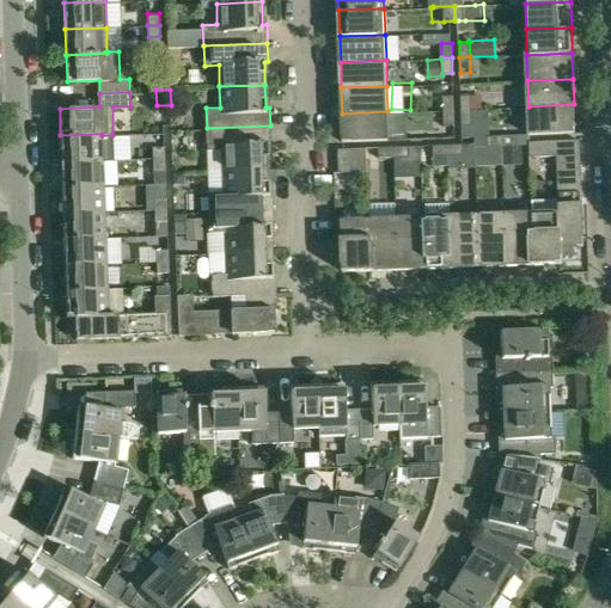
[(471,93),(460,93),(462,109),(472,108),(471,93)]
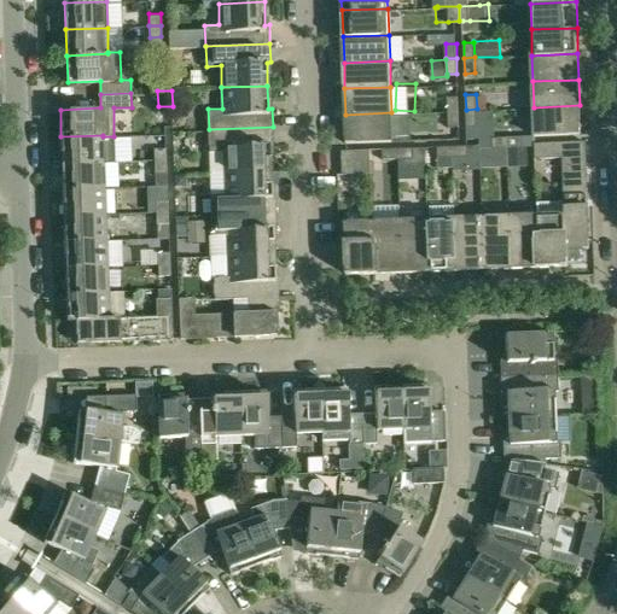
[(459,110),(458,95),(447,95),(448,111),(459,110)]
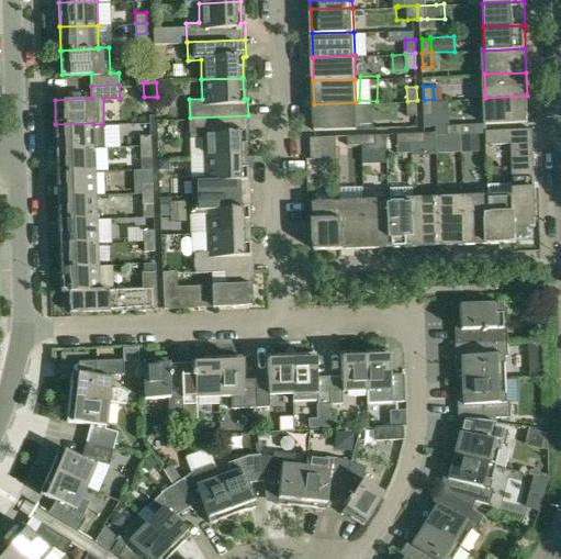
[(486,122),(528,121),(527,96),(485,98),(486,122)]
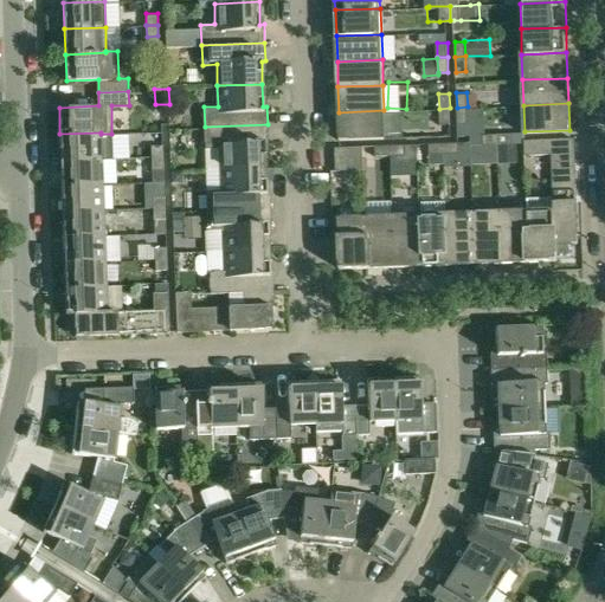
[(468,122),(468,107),(457,108),(457,123),(468,122)]
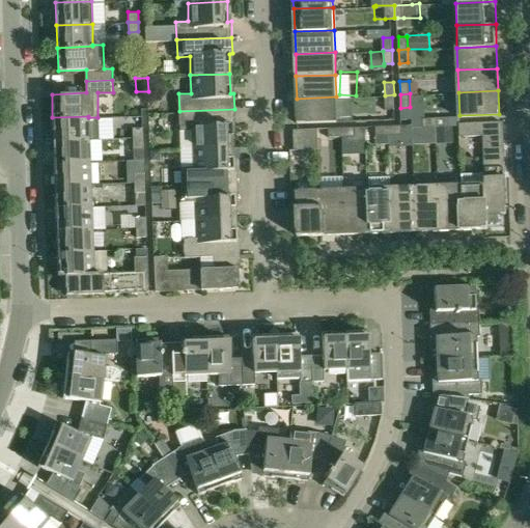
[(394,108),(394,94),(385,95),(385,108),(394,108)]
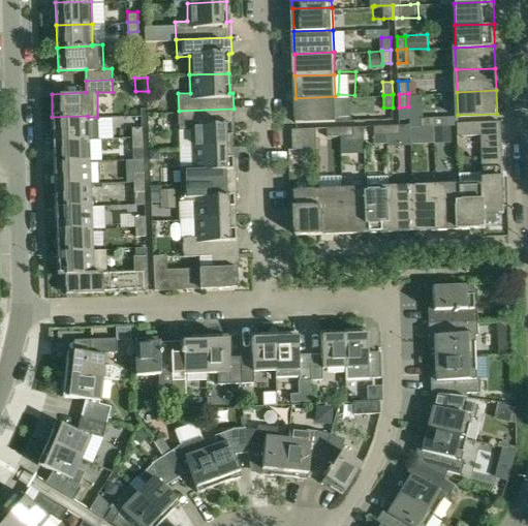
[(297,121),(336,120),(335,96),(296,98),(297,121)]
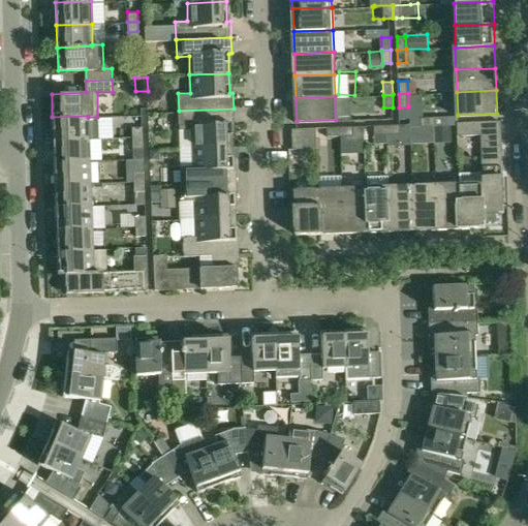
[(191,128),(192,147),(231,145),(230,125),(234,125),(234,109),(179,111),(179,128),(191,128)]
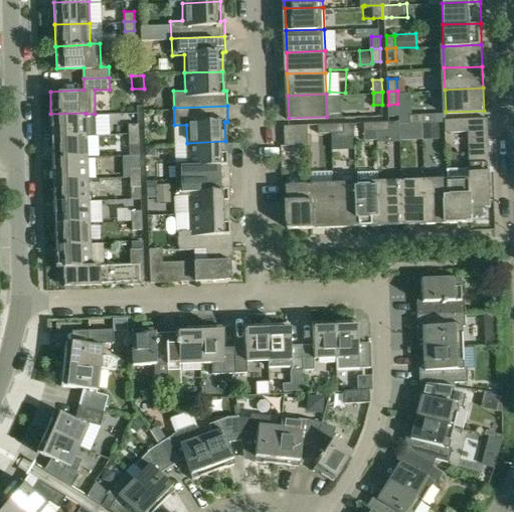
[(436,121),(435,113),(435,112),(422,113),(423,121),(436,121)]
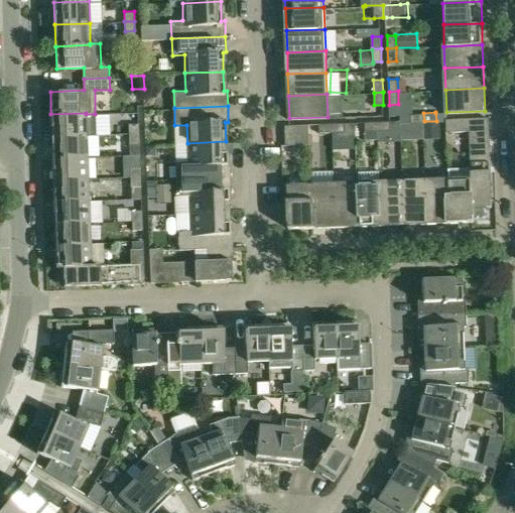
[(50,114),(51,136),(96,134),(95,114),(86,114),(86,113),(50,114)]
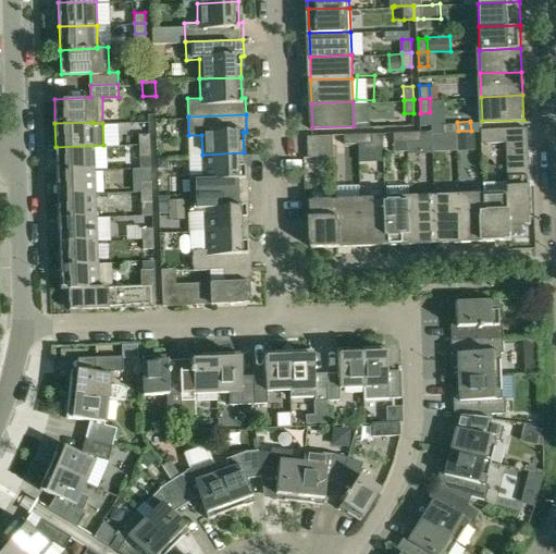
[(444,132),(458,131),(457,122),(444,123),(444,132)]
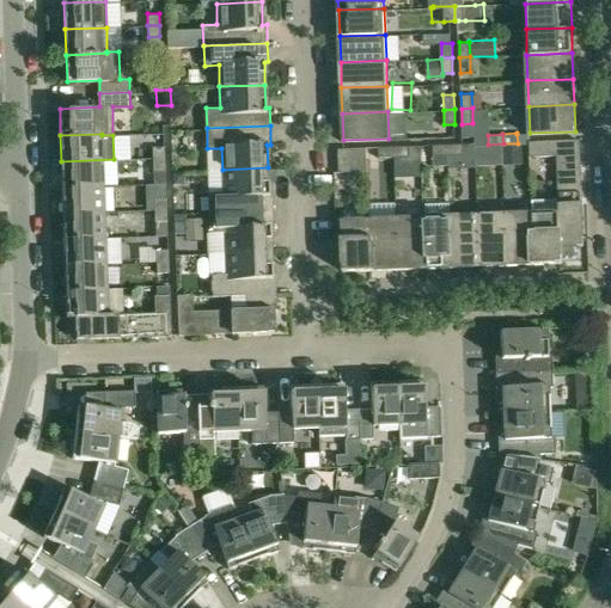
[(580,139),(550,140),(551,154),(557,154),(560,198),(560,210),(561,210),(562,245),(563,245),(585,244),(580,139)]
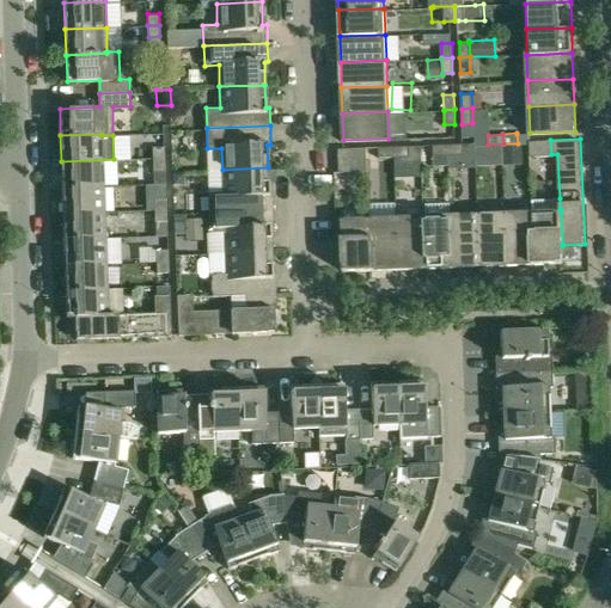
[(531,155),(551,154),(550,140),(531,140),(531,155)]
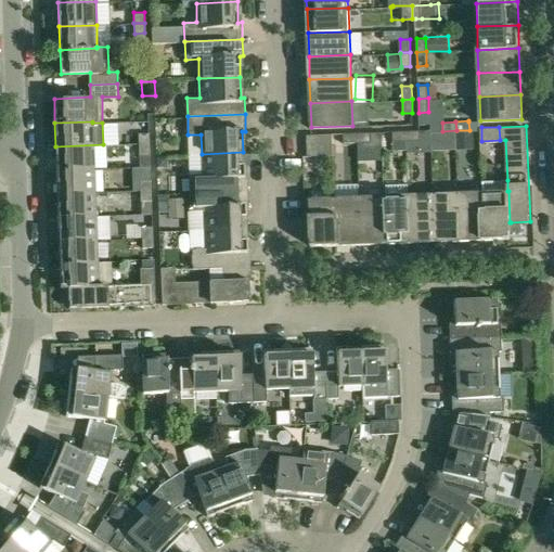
[(421,129),(407,130),(407,139),(421,139),(421,129)]
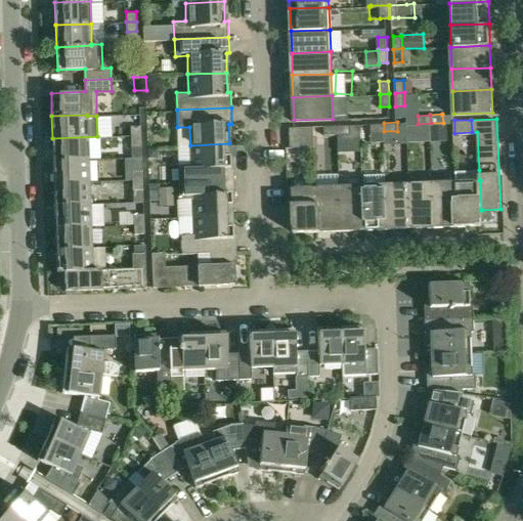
[(443,123),(431,123),(431,140),(448,139),(447,122),(443,123)]
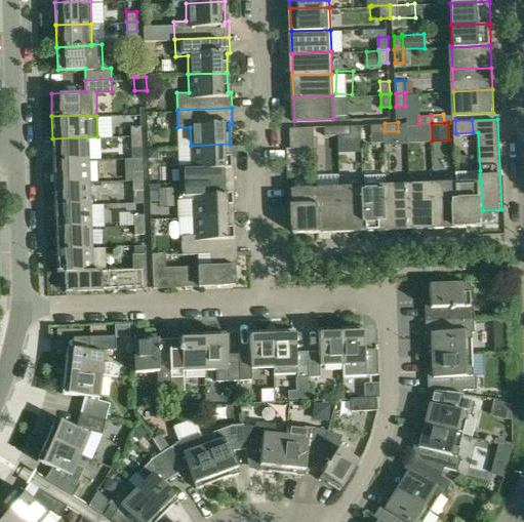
[(372,132),(385,131),(385,123),(371,124),(372,132)]
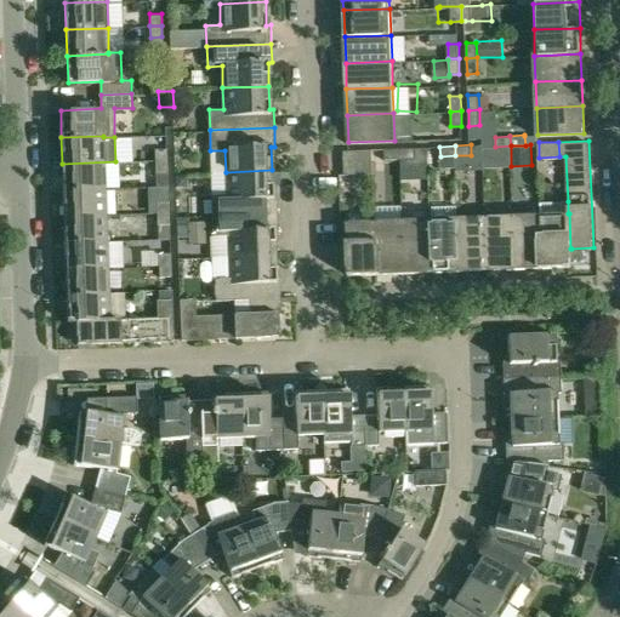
[(168,159),(166,147),(154,148),(154,160),(168,159)]
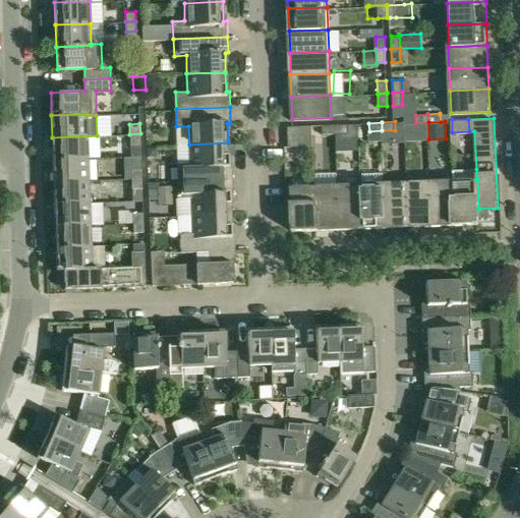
[(323,133),(336,132),(336,123),(322,124),(323,133)]
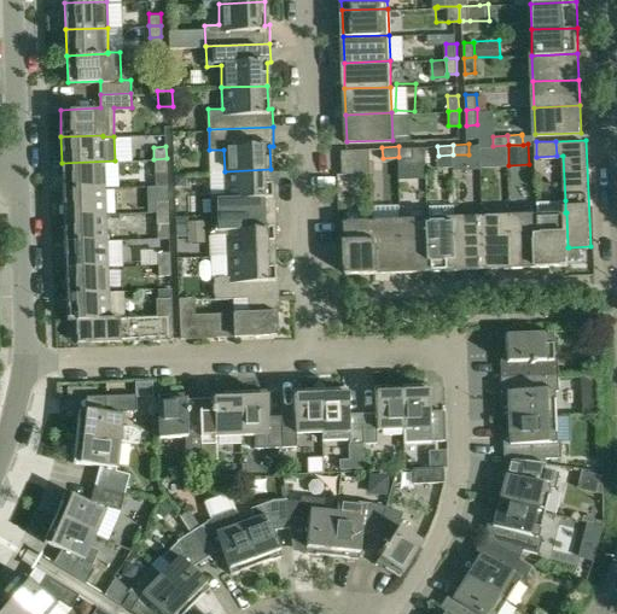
[(399,157),(413,156),(413,146),(399,146),(399,157)]
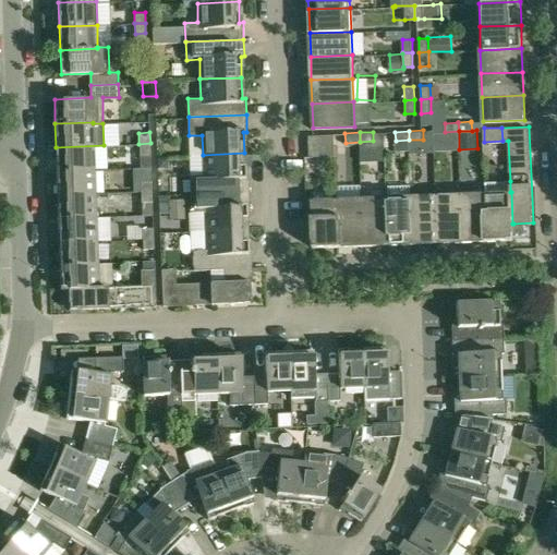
[(335,155),(334,133),(309,134),(310,156),(335,155)]
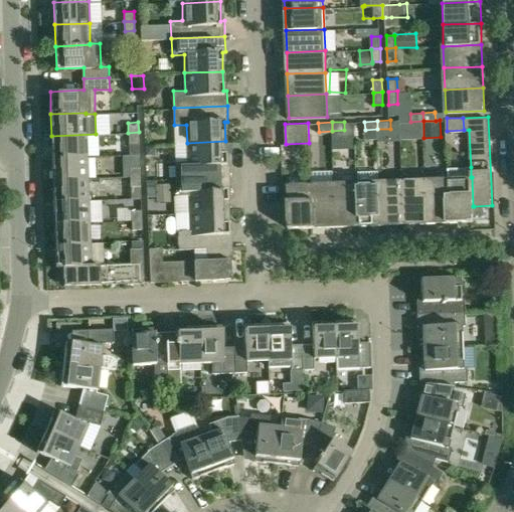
[(139,142),(139,132),(128,133),(129,142),(139,142)]
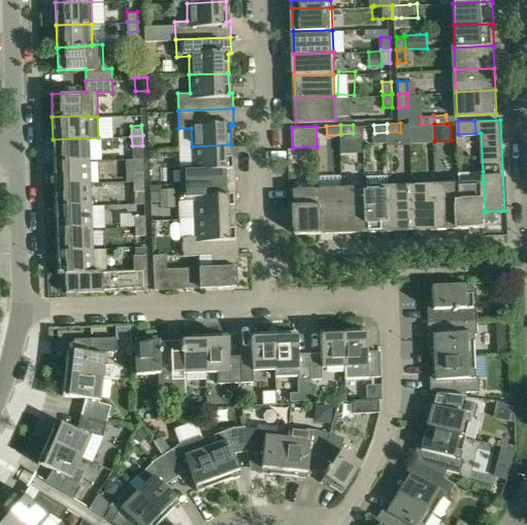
[(53,139),(54,161),(90,160),(89,138),(98,137),(53,139)]
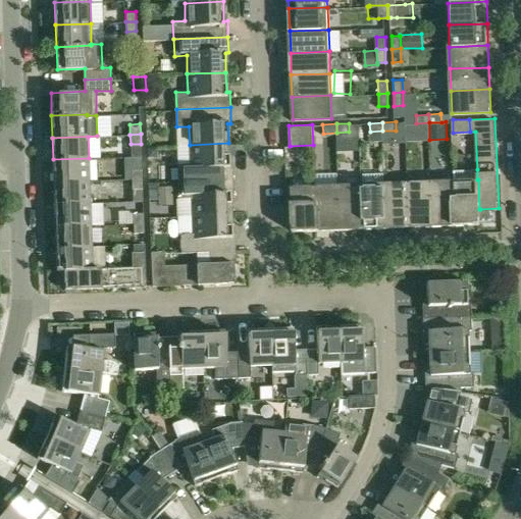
[(178,163),(178,180),(232,178),(232,162),(229,163),(228,143),(190,145),(191,163),(178,163)]
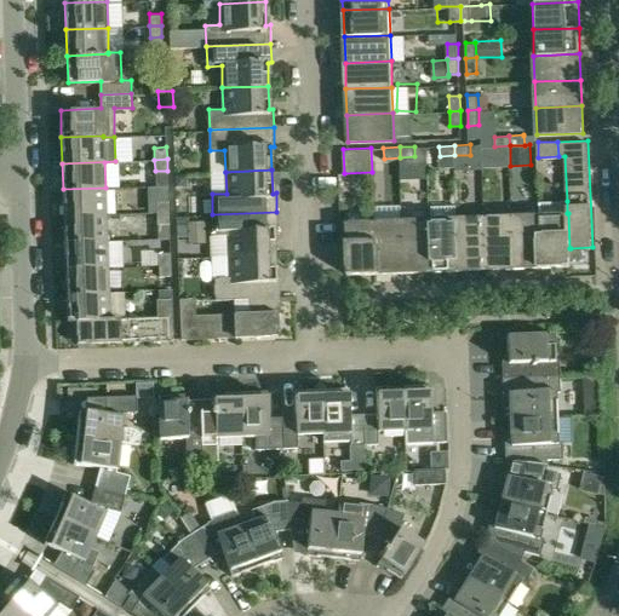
[(176,185),(183,185),(187,182),(187,174),(175,174),(176,185)]
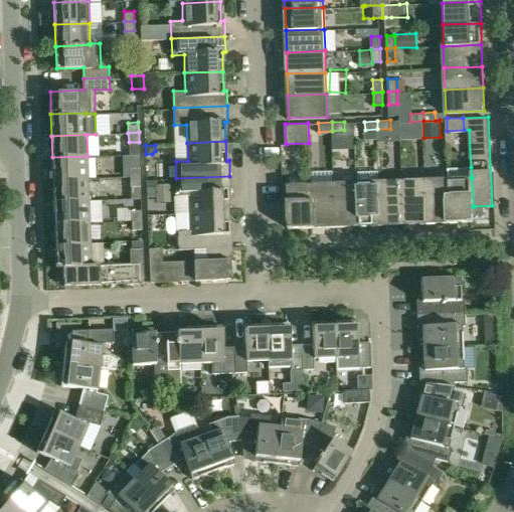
[(52,157),(53,179),(89,177),(88,156),(52,157)]
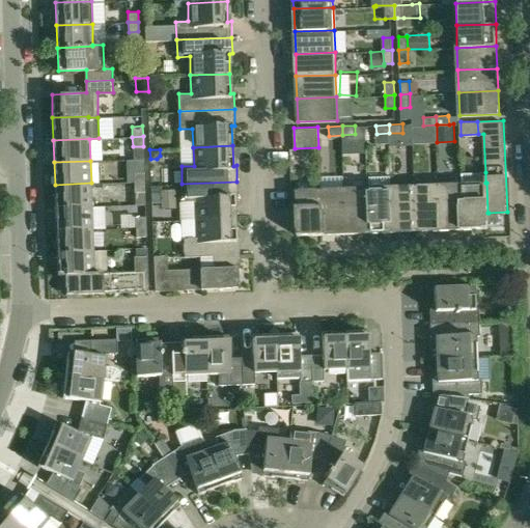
[(134,171),(134,182),(144,181),(144,171),(134,171)]
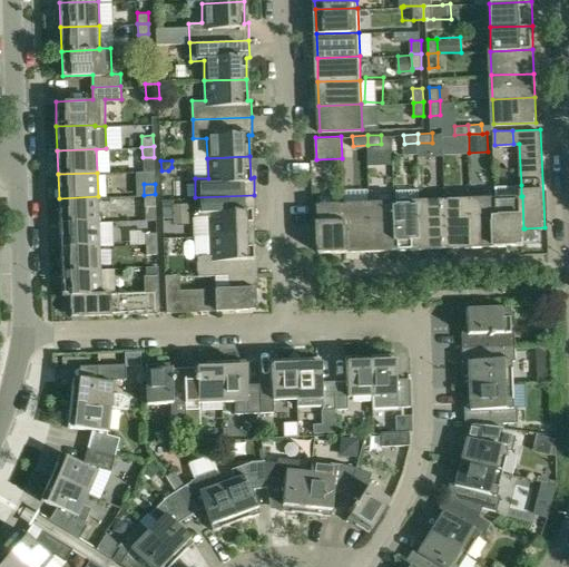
[(525,244),(525,228),(523,228),(522,196),(521,196),(521,185),(496,186),(497,197),(499,245),(525,244)]
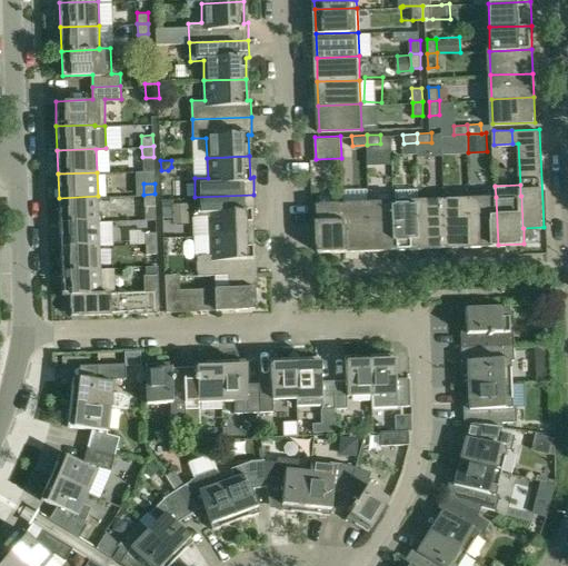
[(143,195),(143,205),(145,218),(156,218),(155,194),(143,195)]
